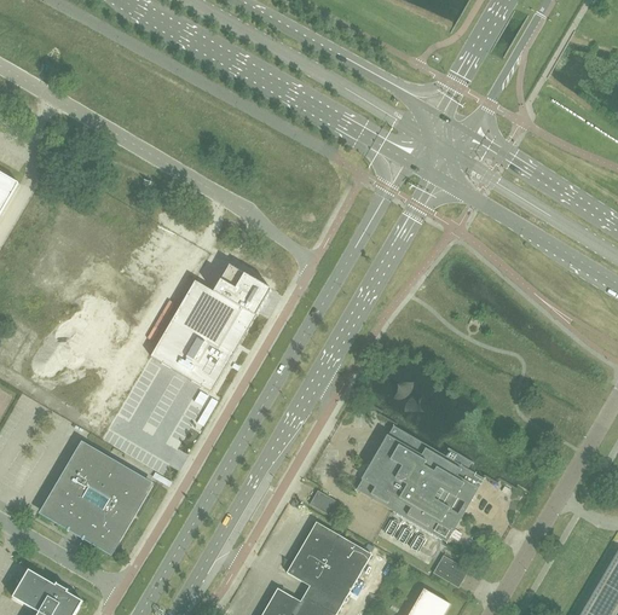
[(0,208),(17,181),(0,170),(0,208)]
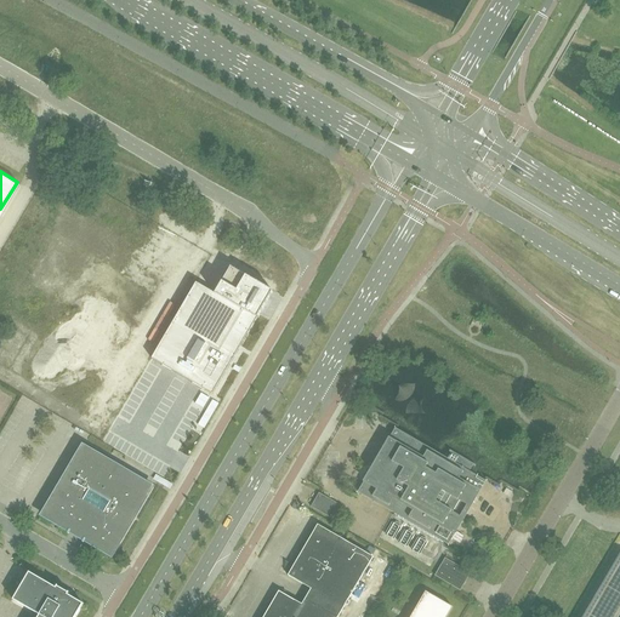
[(195,280),(151,355),(211,390),(267,296),(271,289),(268,287),(229,264),(214,291),(195,280)]
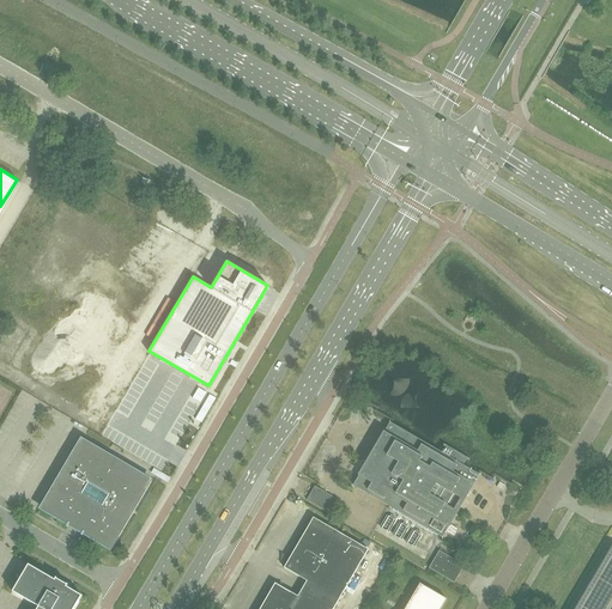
[(438,449),(389,419),(352,482),(441,535),(478,472),(464,463),(468,456),(443,440),(438,449)]
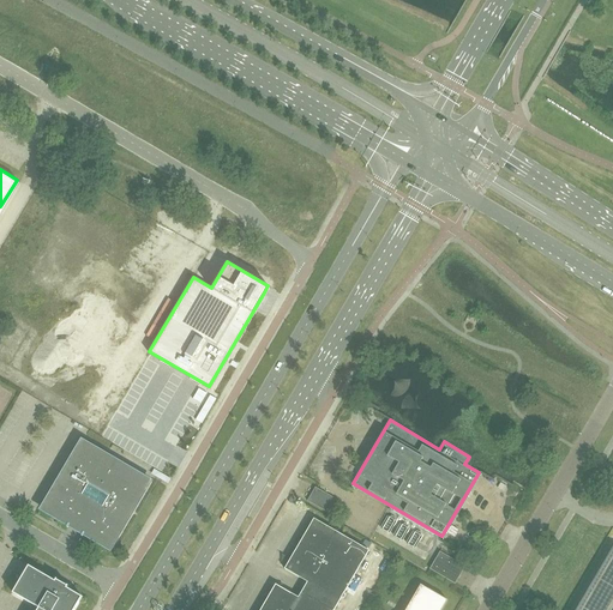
[(109,547),(149,478),(80,438),(41,506),(67,521),(65,524),(66,525),(68,521),(82,530),(80,532),(82,533),(83,531),(109,547)]
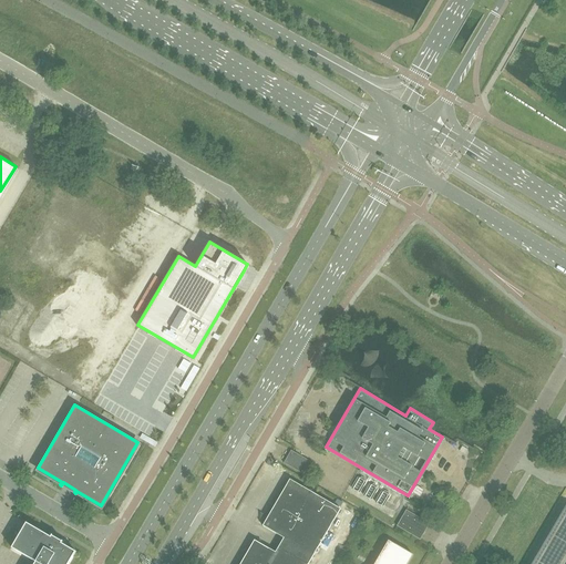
[(286,454),(283,460),(305,473),(312,460),(290,447),(286,454)]
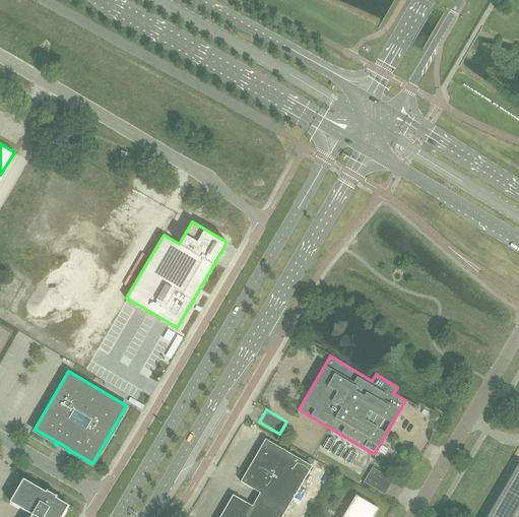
[(233,493),(217,516),(280,516),(312,464),(265,437),(244,472),(242,471),(240,475),(241,476),(240,479),(259,491),(252,504),(233,493)]
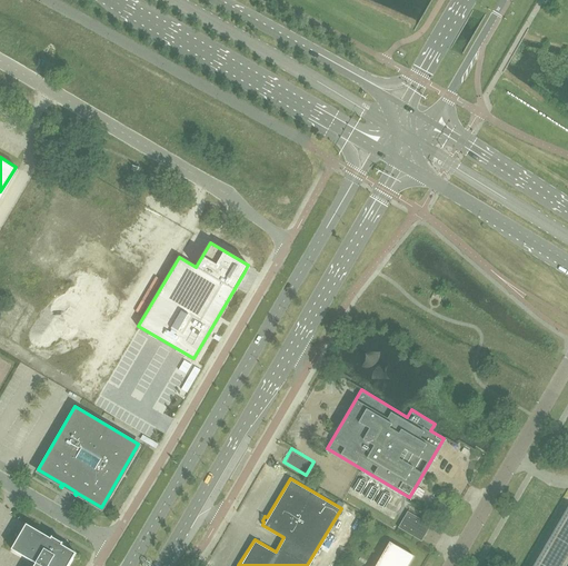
[(567,565),(567,503),(530,565),(567,565)]
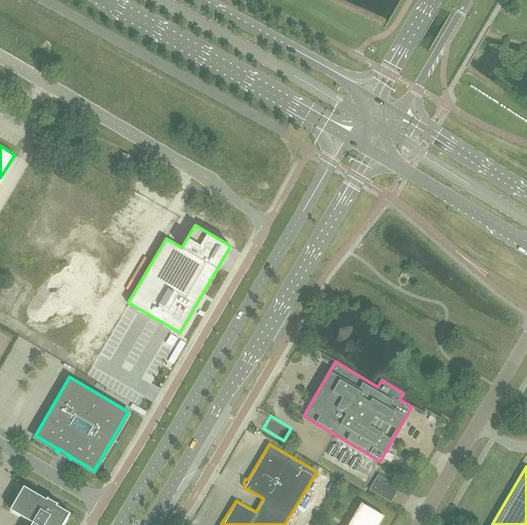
[(377,471),(368,487),(390,499),(395,492),(399,485),(377,471)]
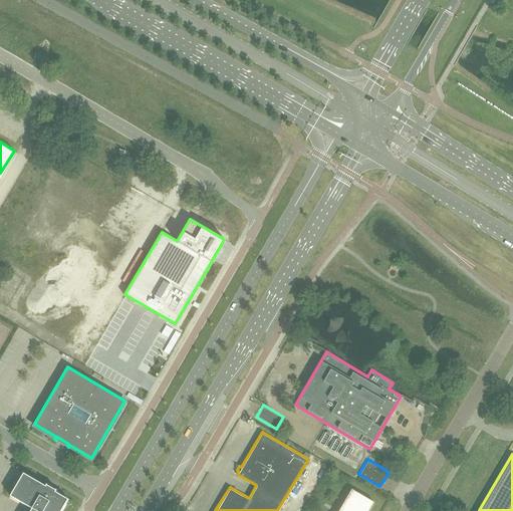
[(59,510),(67,497),(46,485),(23,471),(10,494),(31,507),(28,510),(59,510)]
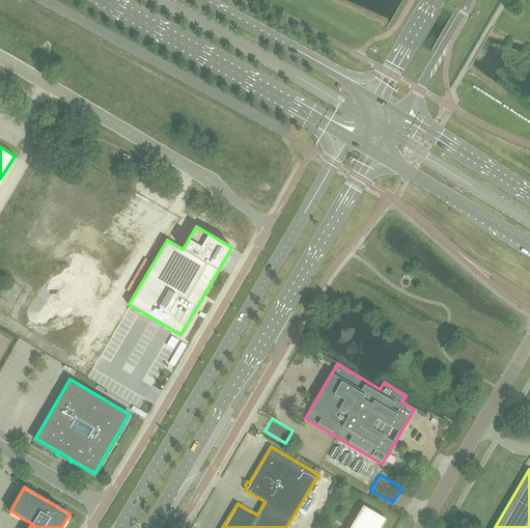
[(379,527),(386,517),(363,503),(347,527),(379,527)]
